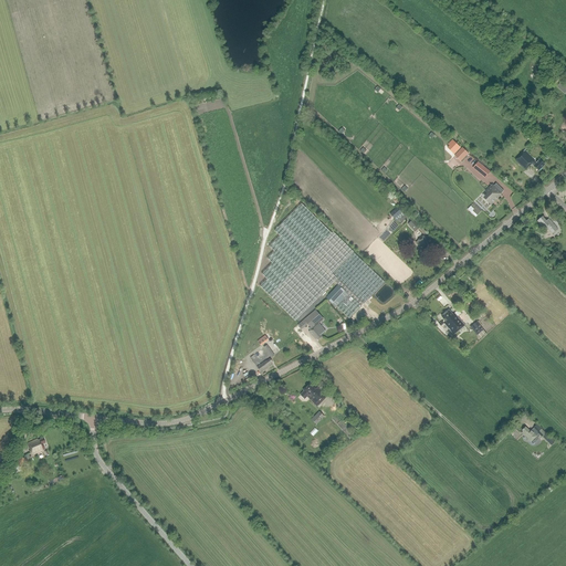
[(451,148),(456,153),(460,148),(454,144),(451,148)]
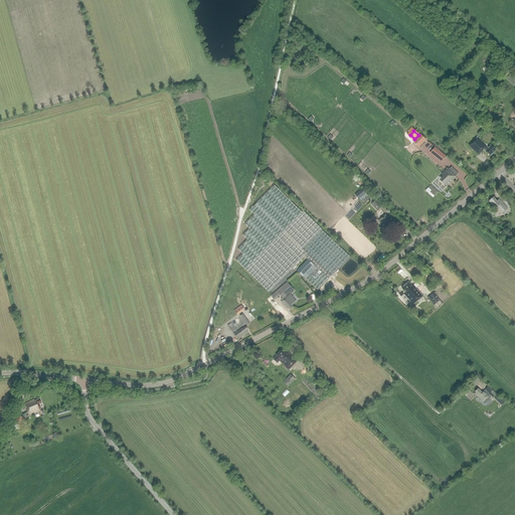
[(421,134),(414,141),(420,147),(427,139),(421,134)]
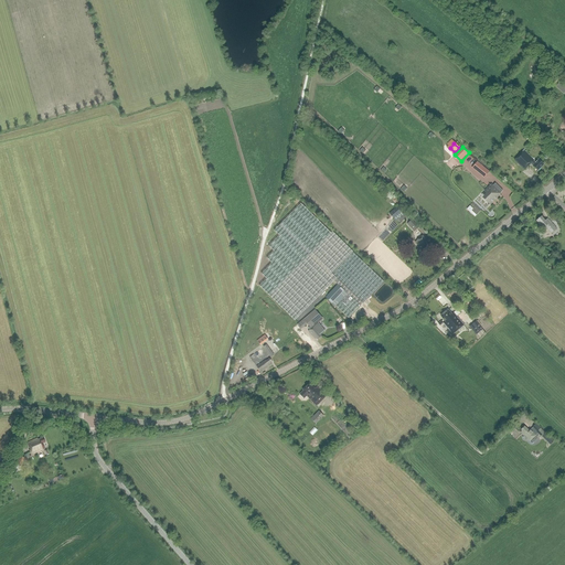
[(537,170),(544,164),(539,159),(535,162),(533,161),(534,160),(523,150),(514,160),(524,169),(531,163),(537,170)]
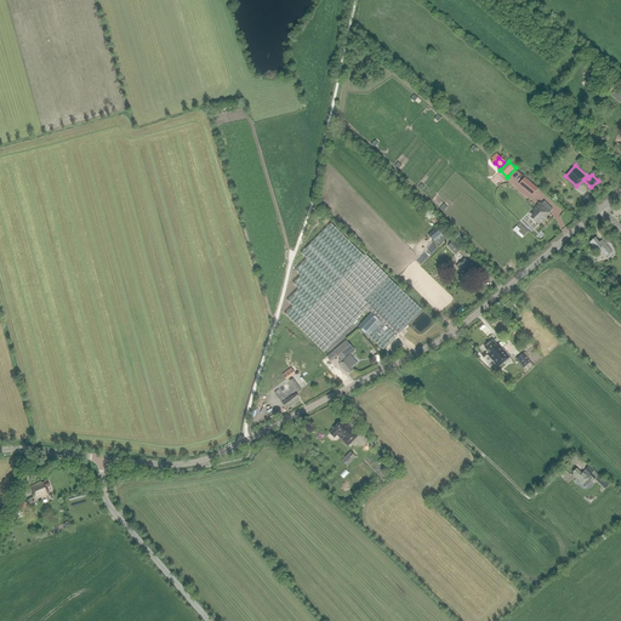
[(524,177),(518,184),(531,195),(537,188),(524,177)]
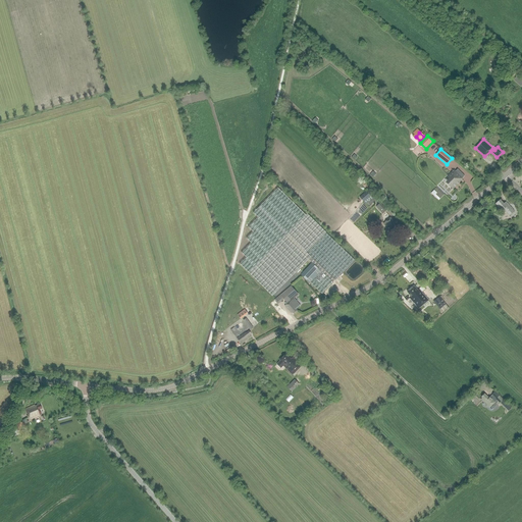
[(446,183),(453,189),(463,178),(462,178),(464,176),(458,169),(456,171),(454,170),(447,176),(449,178),(446,183)]
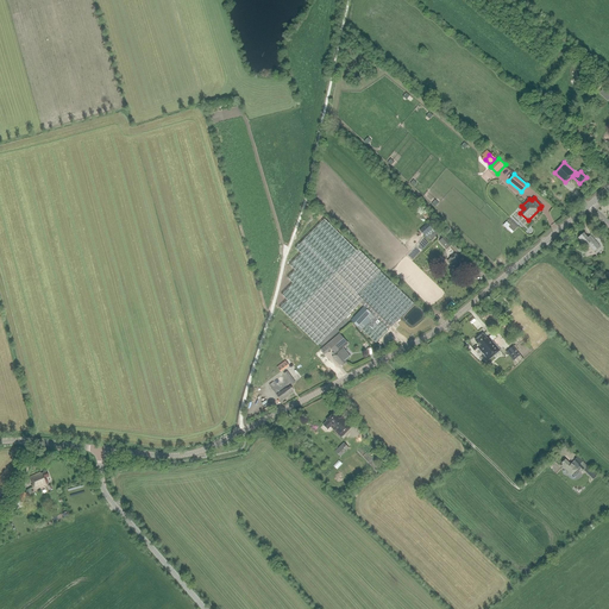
[(358,250),(357,251),(325,219),(296,249),(301,253),(289,265),(295,270),(288,278),(293,283),(282,295),(287,300),(280,308),(318,345),(359,302),(364,307),(351,320),(362,331),(362,330),(376,343),(414,303),(407,297),(380,271),(381,271),(358,250)]
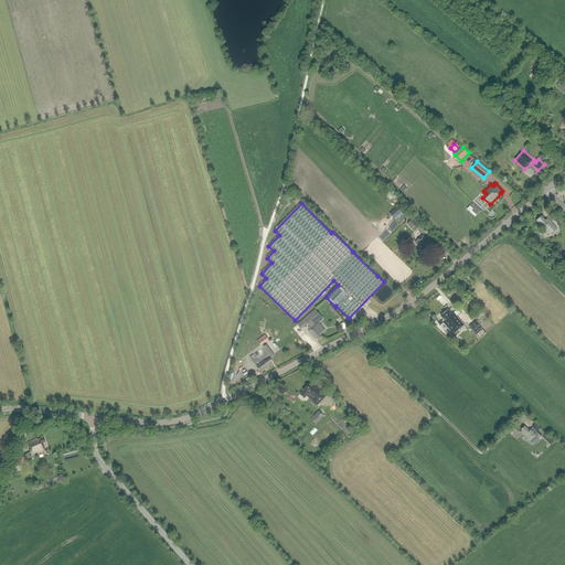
[(397,206),(390,213),(396,221),(400,219),(402,222),(406,217),(403,215),(404,214),(397,206)]
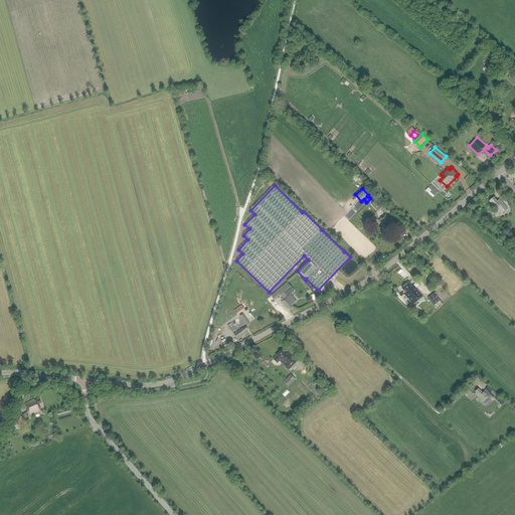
[(490,204),(495,209),(497,207),(502,213),(507,209),(499,199),(497,201),(493,197),(489,201),(491,203),(490,204)]
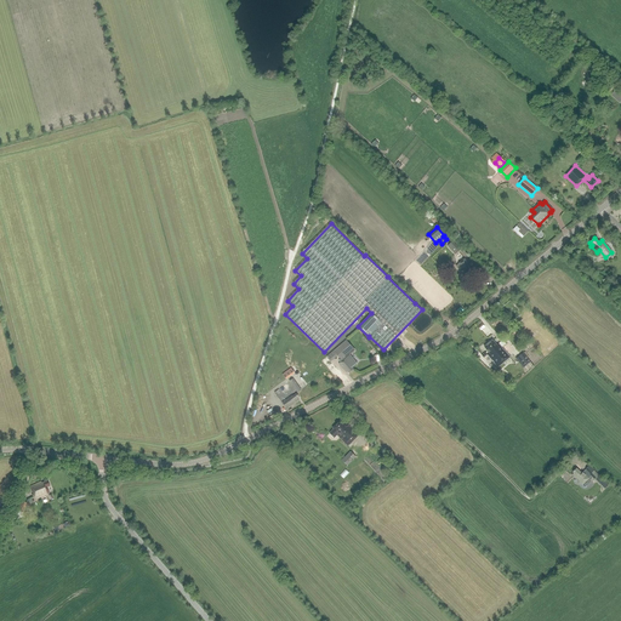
[(448,246),(455,255),(462,249),(454,240),(448,246)]
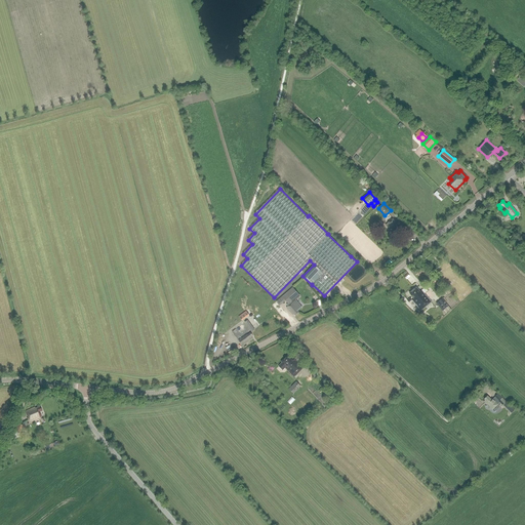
[(393,218),(387,224),(386,225),(390,230),(391,229),(396,234),(397,233),(398,234),(401,231),(399,228),(400,227),(393,218)]
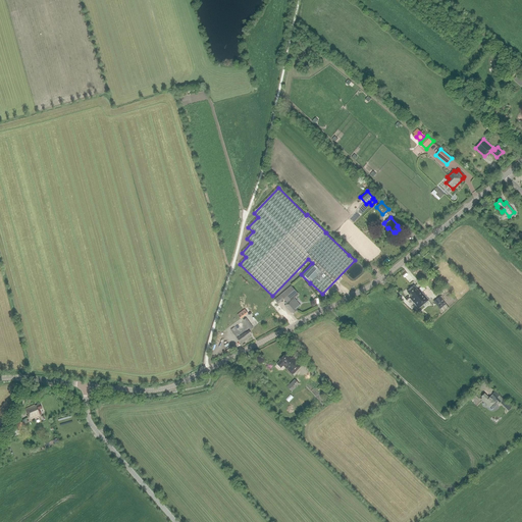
[(280,295),(283,298),(288,303),(284,306),(291,313),(292,312),(293,313),(297,310),(296,309),(297,308),(290,300),(297,293),(291,285),(280,295)]
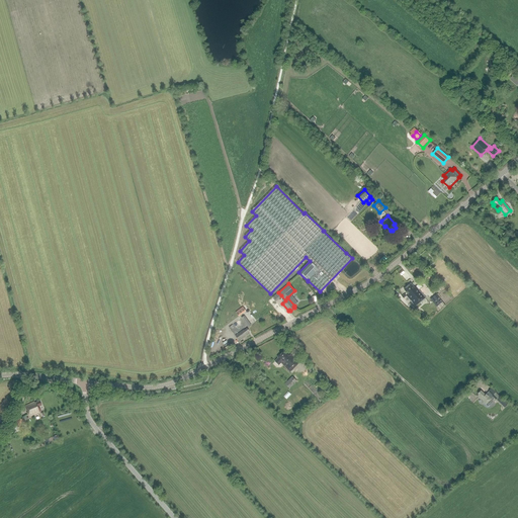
[(415,307),(425,298),(416,286),(414,288),(411,284),(404,289),(409,295),(407,296),(415,307)]
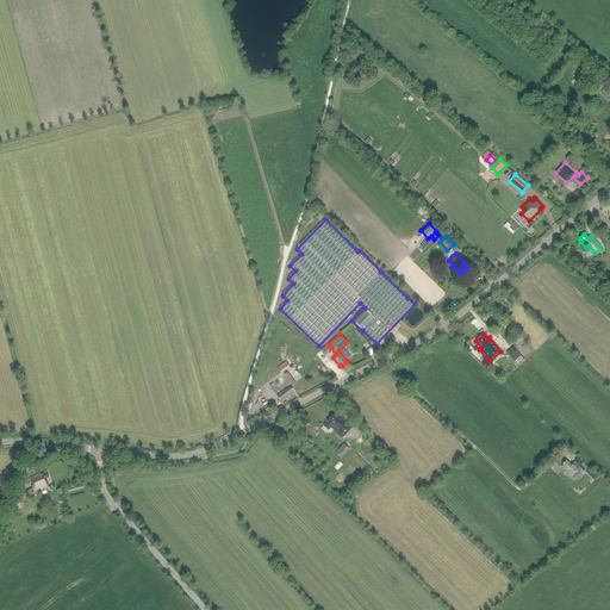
[(506,353),(514,361),(521,355),(514,347),(506,353)]
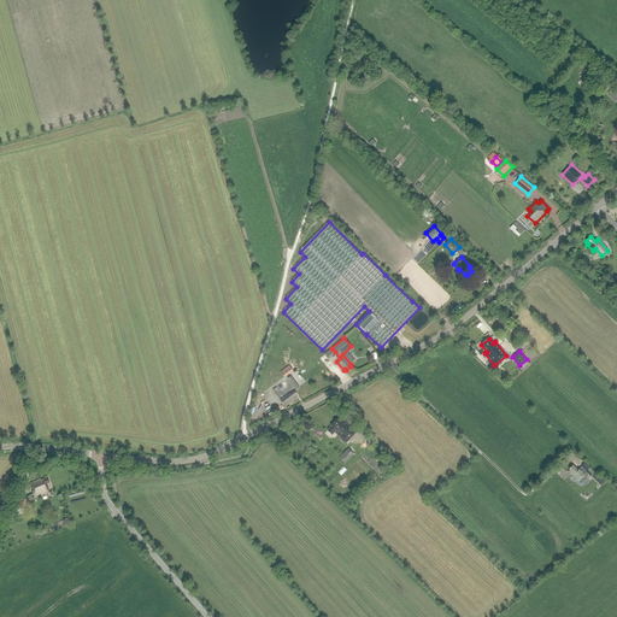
[(297,388),(300,386),(293,376),(289,377),(297,388)]
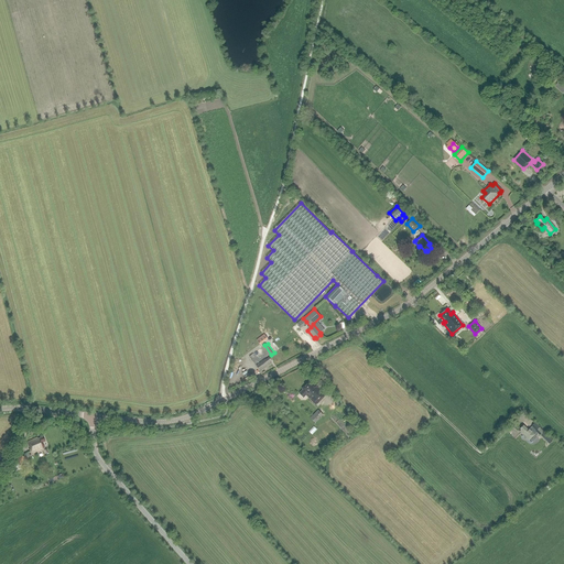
[(270,362),(272,361),(269,358),(266,360),(266,359),(256,366),(260,371),(271,364),(270,362)]
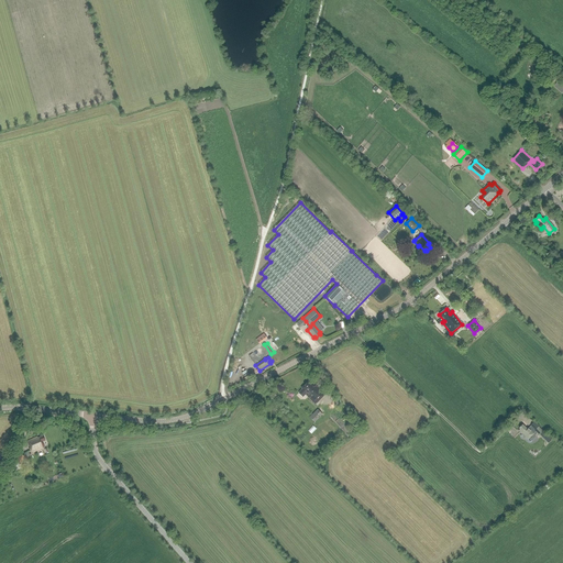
[(316,405),(326,395),(315,384),(313,385),(309,381),(301,388),(302,389),(299,392),(305,396),(306,395),(316,405)]
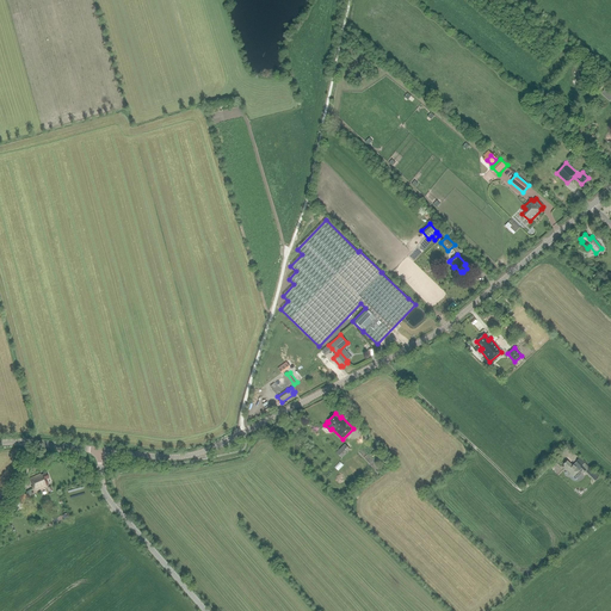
[(349,451),(343,446),(335,452),(341,458),(349,451)]
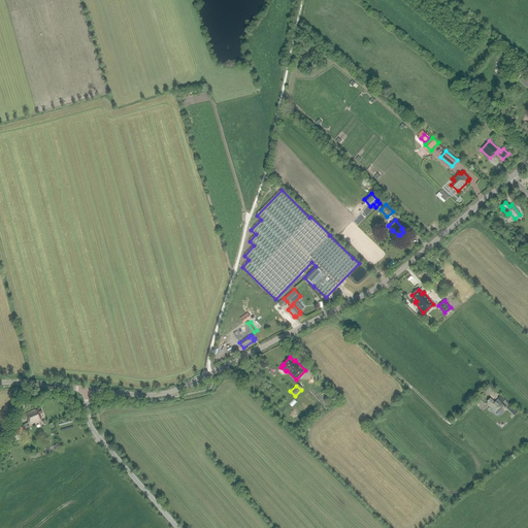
[(329,394),(327,396),(333,402),(336,400),(329,394)]
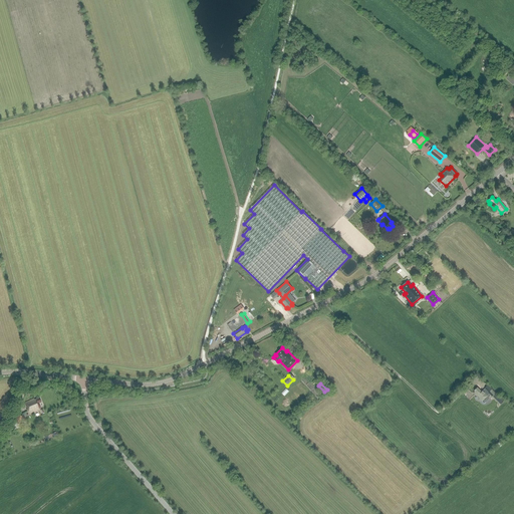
[(282,393),(285,396),(290,392),(286,388),(282,393)]
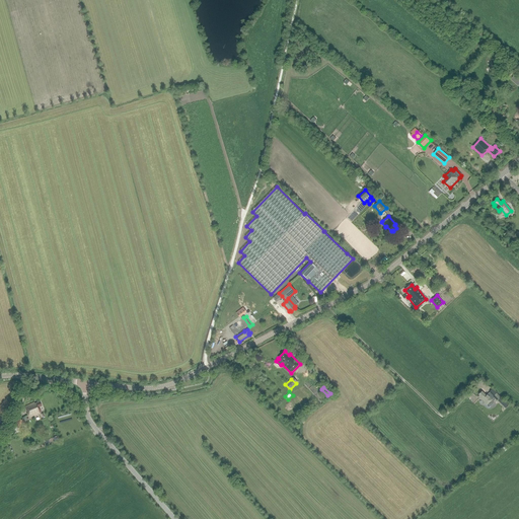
[(486,405),(487,405),(489,408),(494,401),(492,400),(494,398),(497,400),(500,397),(497,393),(494,395),(490,391),(487,394),(486,395),(482,391),(478,394),(479,396),(478,397),(482,400),(479,401),(483,404),(484,403),(486,405)]
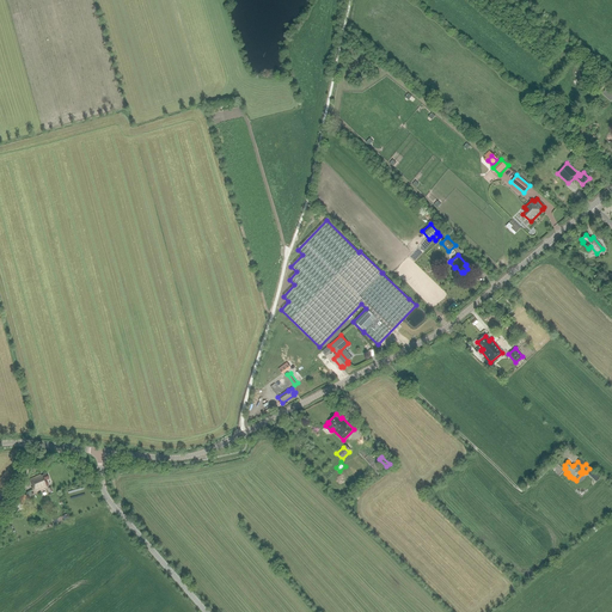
[(599,478),(589,469),(586,472),(595,482),(599,478)]
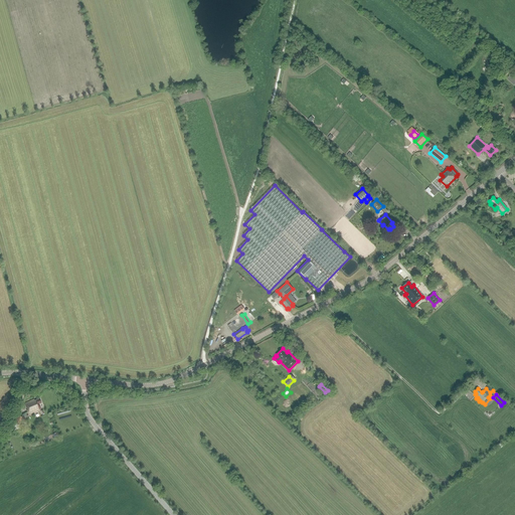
[(39,403),(41,402),(39,398),(34,401),(34,399),(24,403),(29,413),(38,409),(41,408),(39,403)]
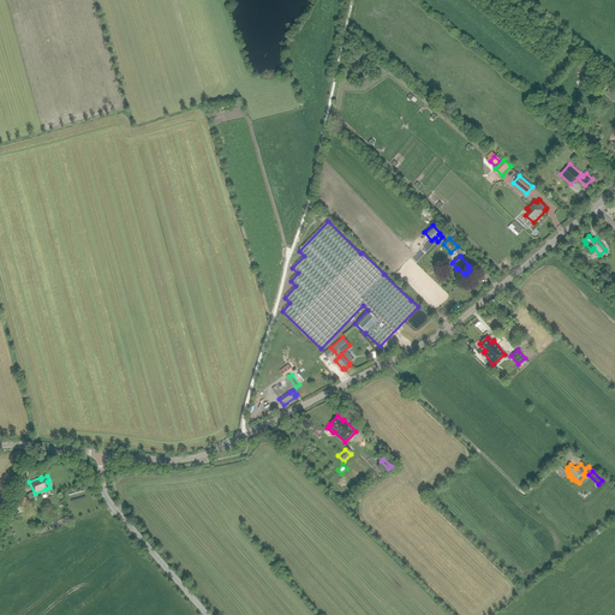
[(370,477),(360,484),(363,489),(372,481),(370,477)]
